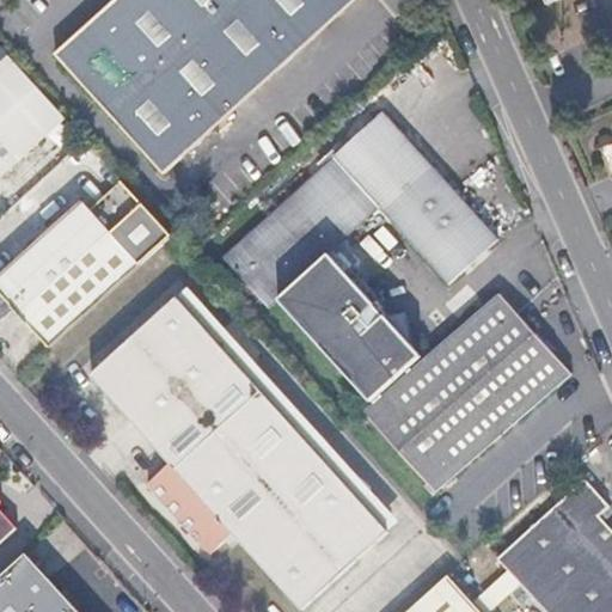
[(112,0),(54,54),(161,173),(353,0),(112,0)]
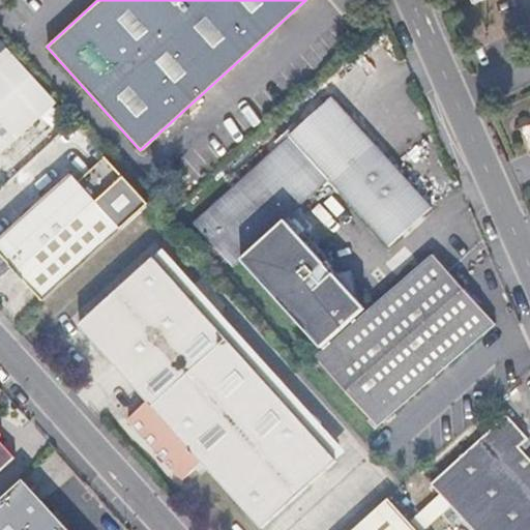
[(0,147),(38,111),(0,69),(0,147)]
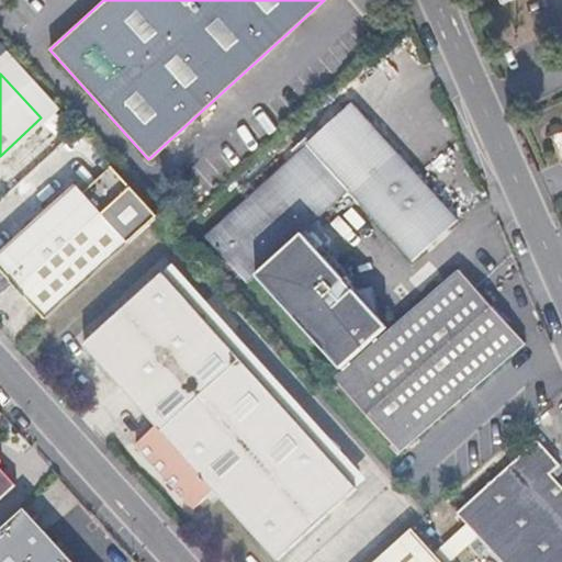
[(258,274),(303,234),(348,192),(413,262),(459,221),(353,103),(206,237),(248,283),(258,274)]
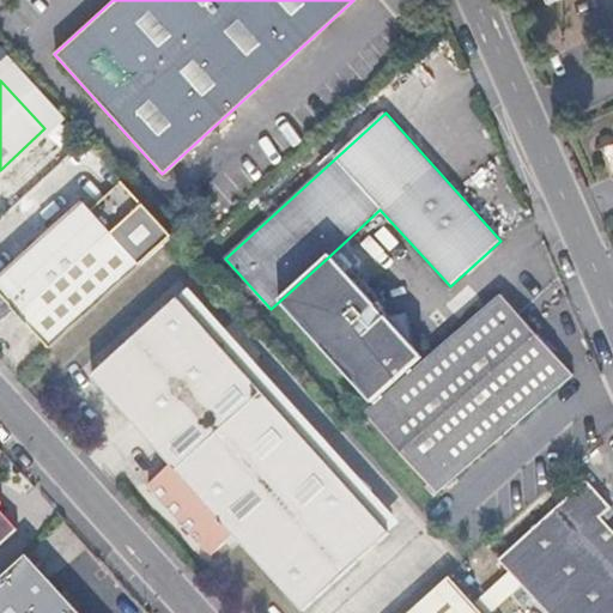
[(135,262),(77,199),(0,267),(0,291),(47,344),(135,262)]
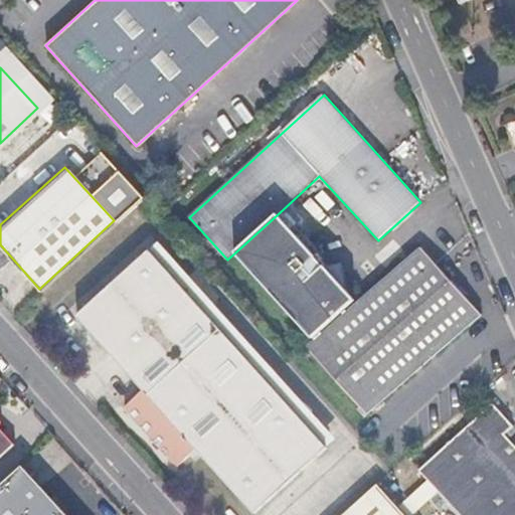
[(356,300),(278,214),(236,251),(315,337),(356,300)]
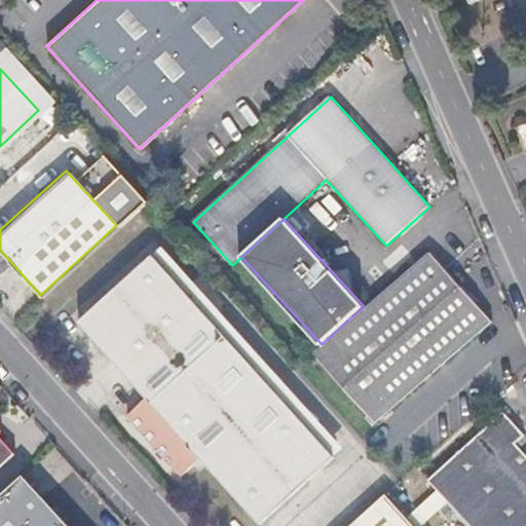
[(153,245),(146,252),(73,318),(140,393),(145,399),(219,332),(226,325),(153,245)]
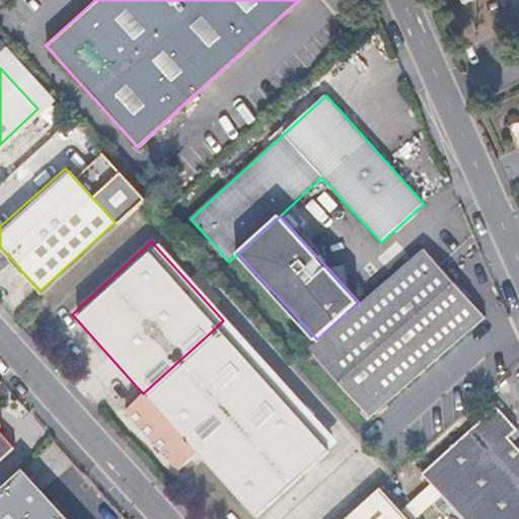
[(426,249),(309,350),(369,418),(485,317),(426,249)]
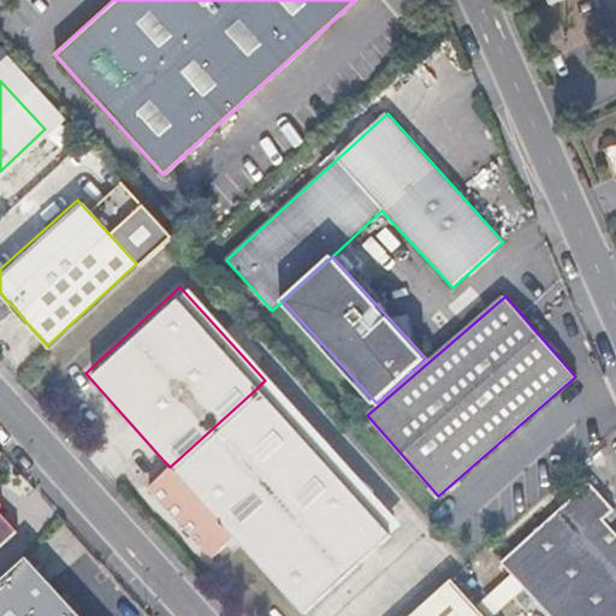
[(265,380),(256,389),(170,467),(164,461),(141,481),(205,551),(226,532),(296,611),(385,532),(395,523),(265,380)]
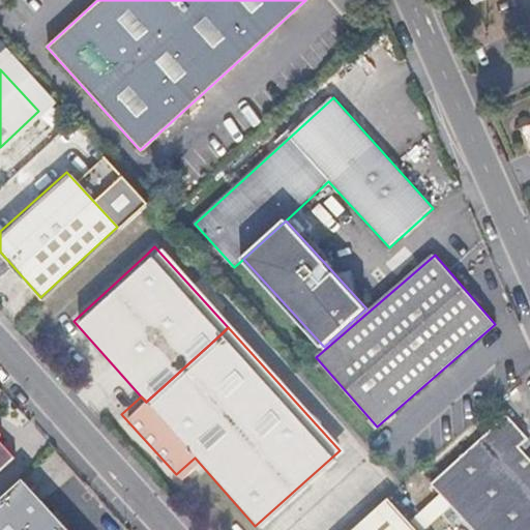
[(529,529),(529,458),(518,444),(528,436),(505,411),(429,480),(473,529),(529,529)]
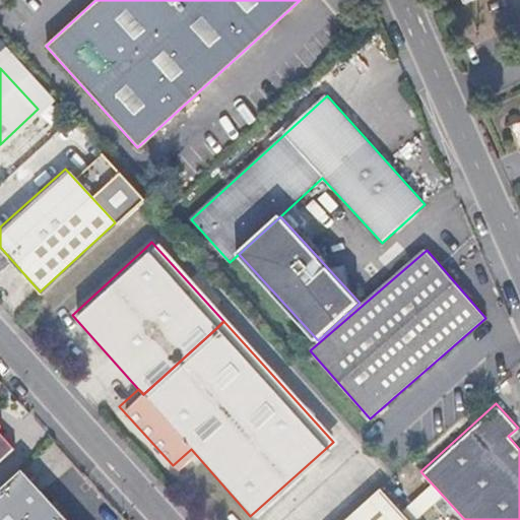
[(0,427),(0,467),(16,453),(0,436),(0,430),(1,429),(0,427)]
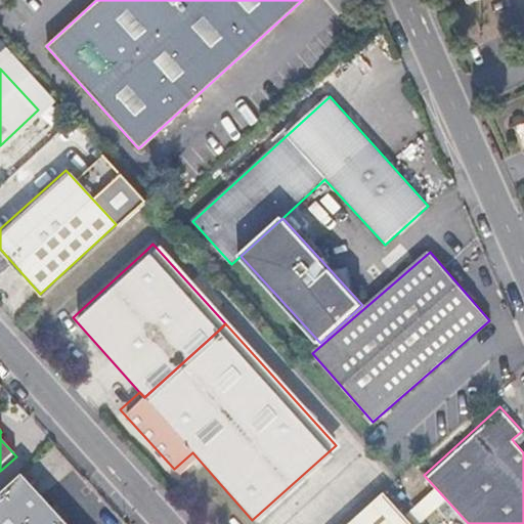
[(66,523),(23,476),(0,496),(0,523),(66,523)]
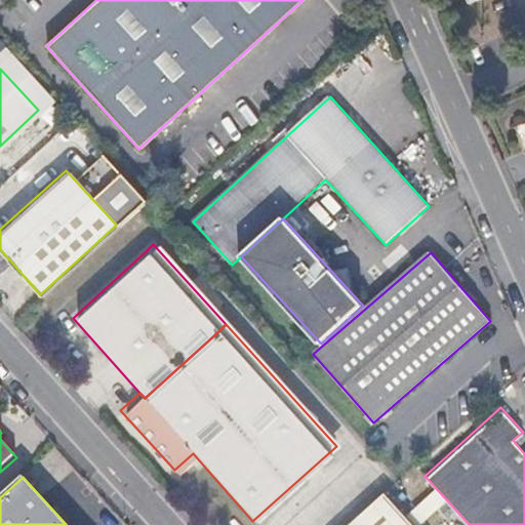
[(411,524),(379,489),(339,524),(411,524)]
